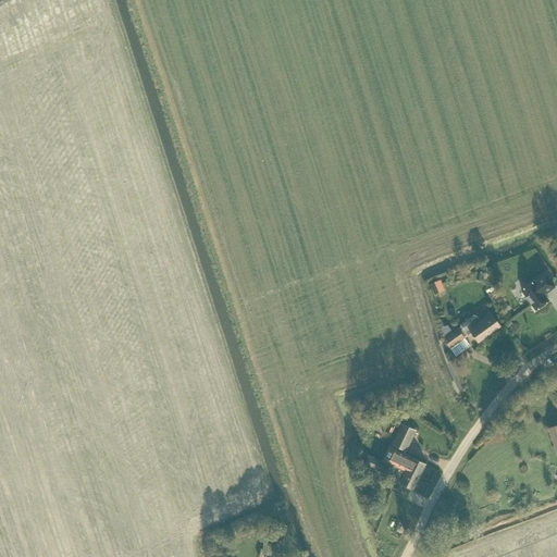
[(535,310),(548,300),(544,295),(554,287),(545,275),(535,282),(534,282),(521,291),(535,310)]
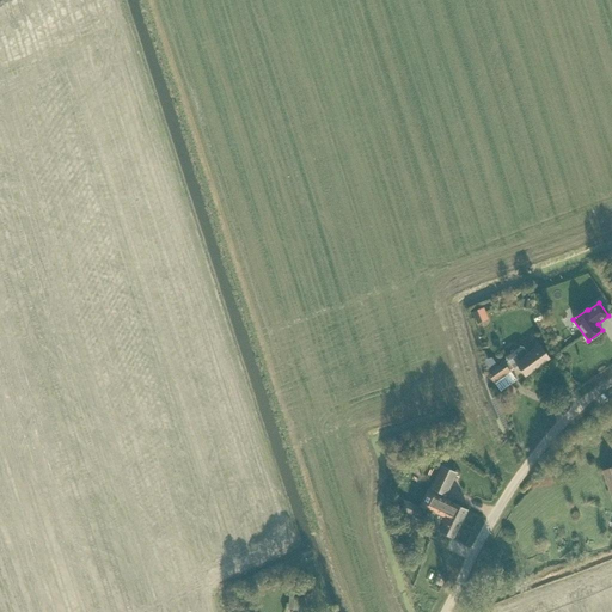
[(485,320),(488,319),(487,317),(483,307),(472,312),(477,324),(485,320)]
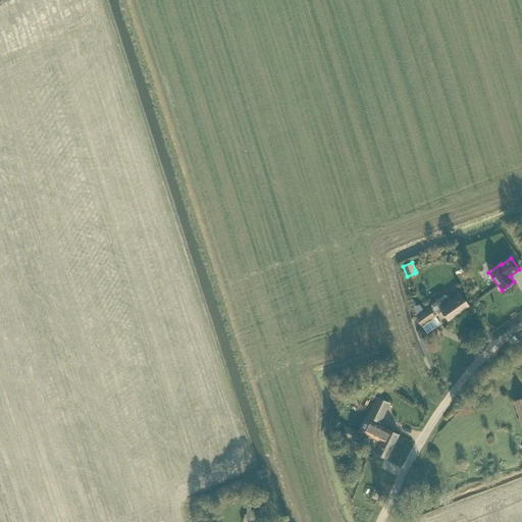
[(468,306),(460,294),(450,301),(446,296),(444,296),(431,305),(432,306),(429,309),(429,308),(415,318),(426,334),(435,328),(430,322),(436,318),(435,317),(441,313),(447,321),(468,306)]
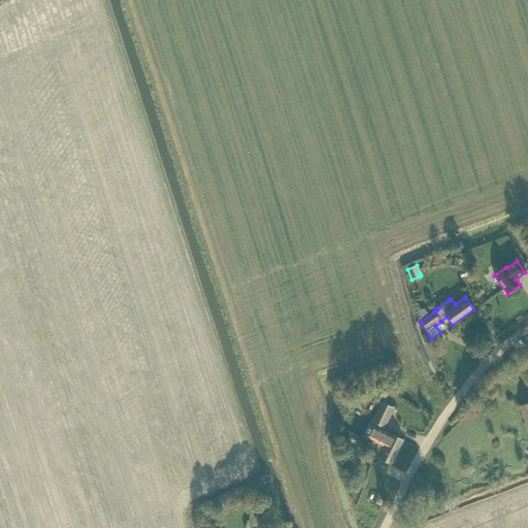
[(381,402),(371,422),(385,428),(394,408),(381,402)]
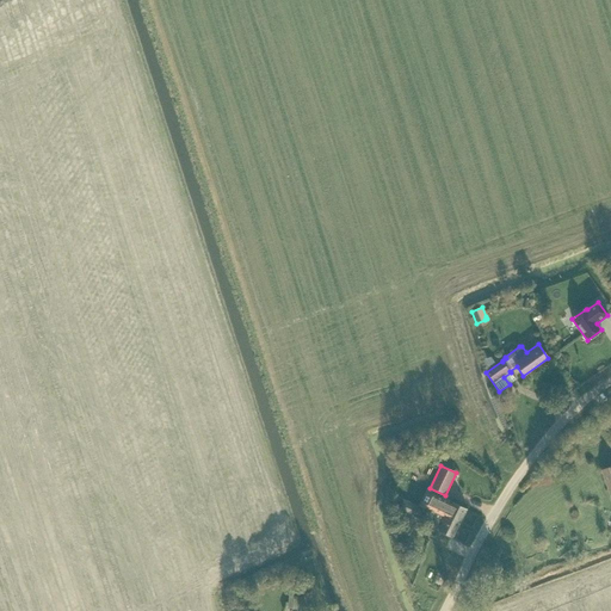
[(432,499),(427,508),(436,512),(443,516),(460,524),(466,510),(452,504),(449,510),(448,508),(448,507),(439,504),(440,503),(432,499)]
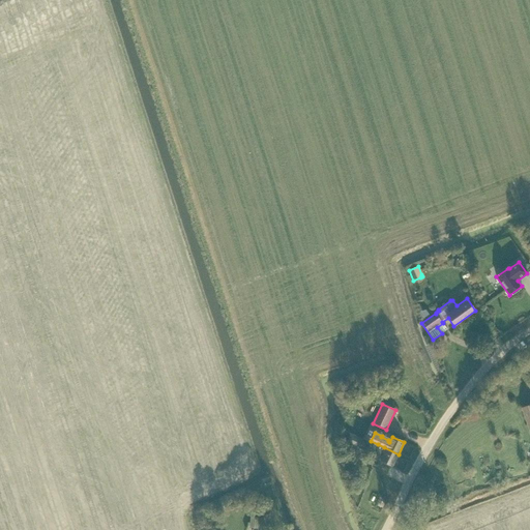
[(363,439),(350,434),(346,443),(360,449),(363,439)]
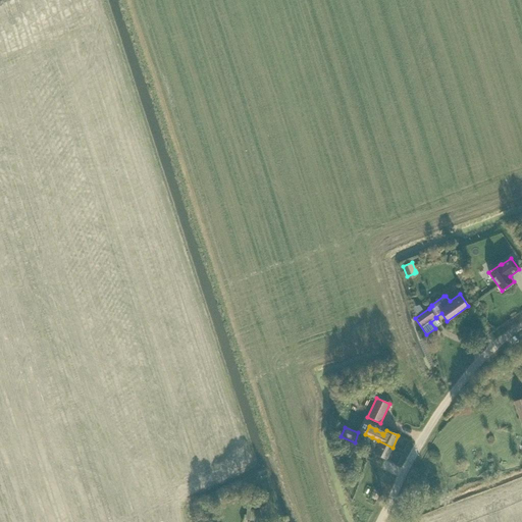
[(367,447),(370,441),(372,442),(369,449),(375,452),(374,454),(386,460),(393,448),(378,440),(372,437),(365,434),(361,444),(367,447)]
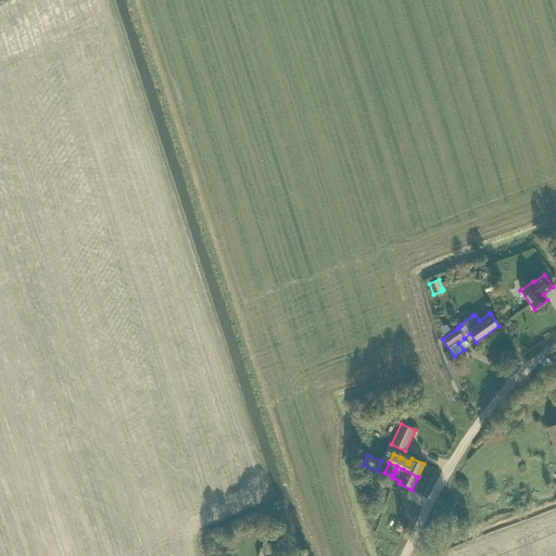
[(263,542),(262,554),(272,555),(273,543),(263,542)]
